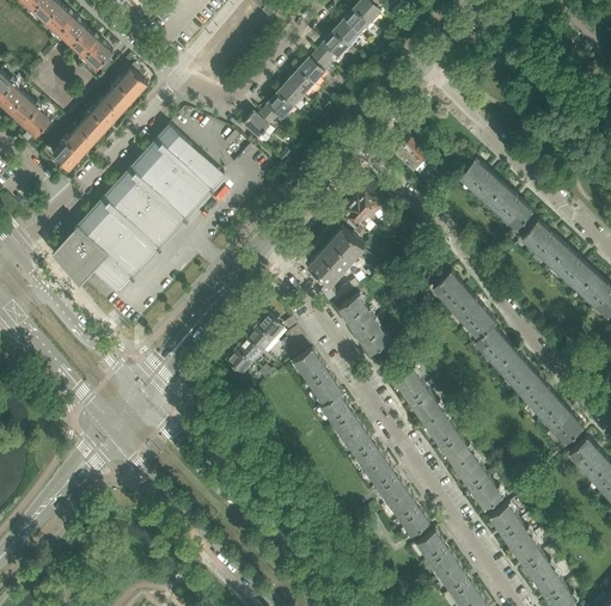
[(52,0),(19,0),(19,1),(46,24),(61,7),(52,0)]
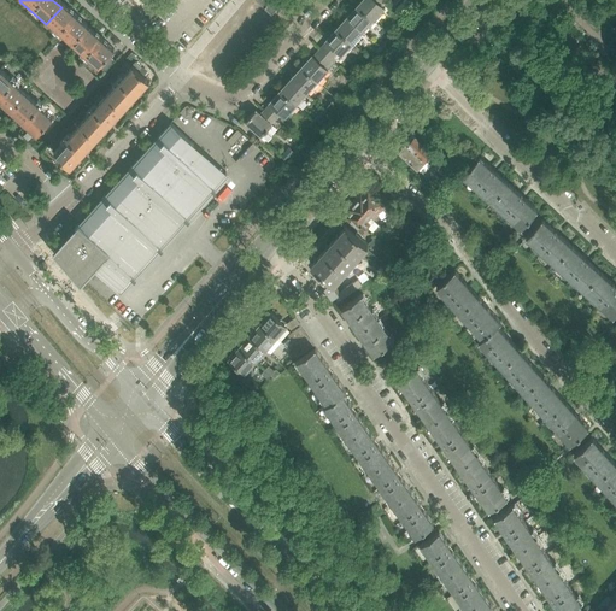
[(273,3),(269,0),(259,0),(256,5),(270,19),(280,9),(274,3),(273,3)]
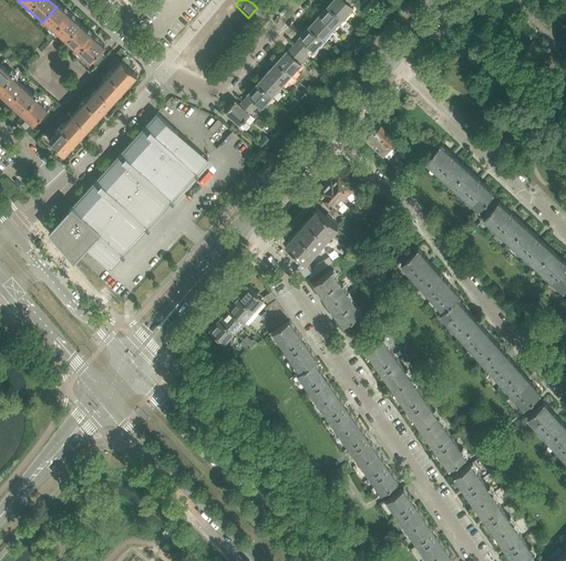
[(349,10),(356,2),(352,0),(336,0),(328,10),(343,24),(349,19),(347,18),(352,12),(349,10)]
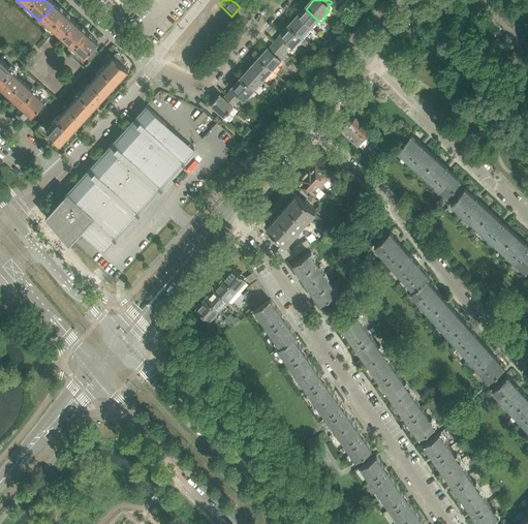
[(53,6),(39,21),(62,41),(74,27),(53,6)]
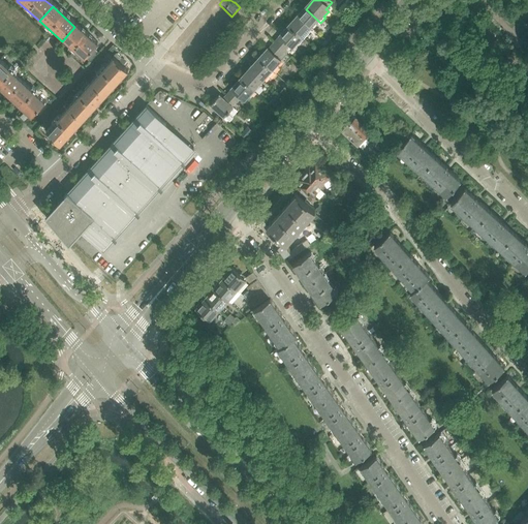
[(320,23),(306,9),(297,19),(310,31),(314,27),(316,28),(320,23)]
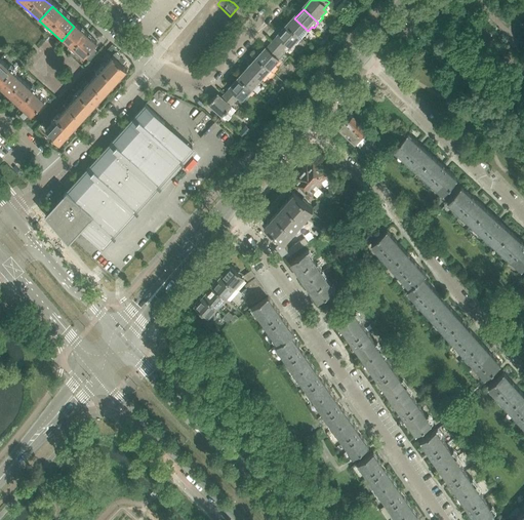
[(350,22),(356,14),(353,12),(347,18),(350,22)]
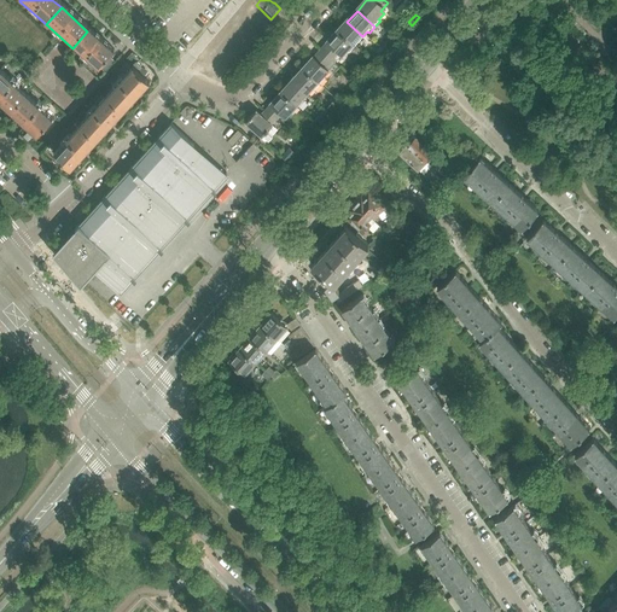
[(362,36),(347,22),(336,34),(354,50),(359,45),(358,42),(362,36)]
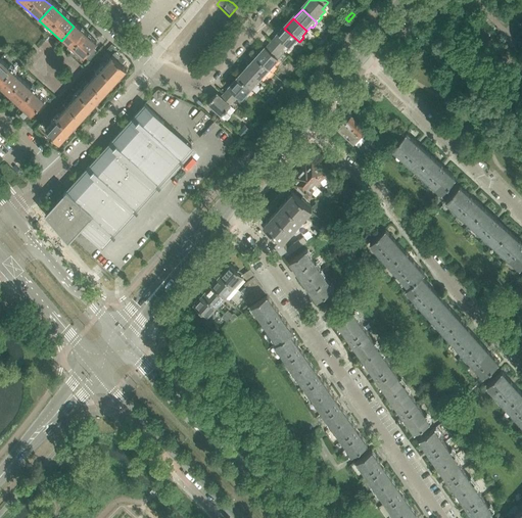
[(74,27),(61,41),(83,61),(83,60),(92,51),(96,47),(74,27)]
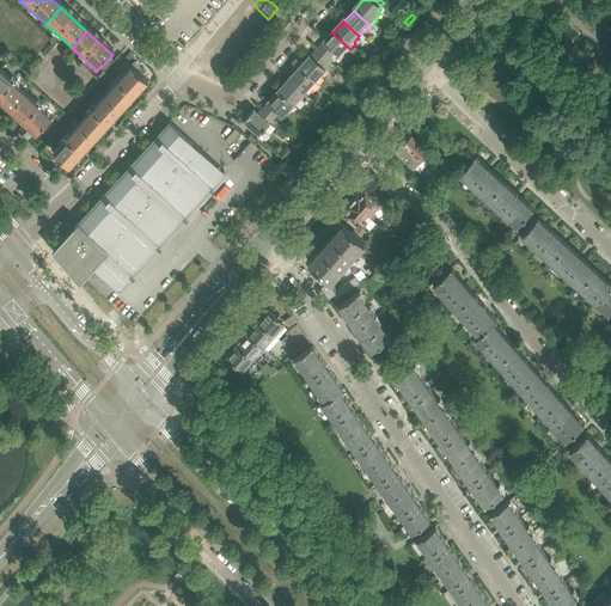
[(344,55),(350,49),(333,34),(322,46),(323,47),(317,54),(328,63),(335,56),(338,60),(343,54),(344,55)]
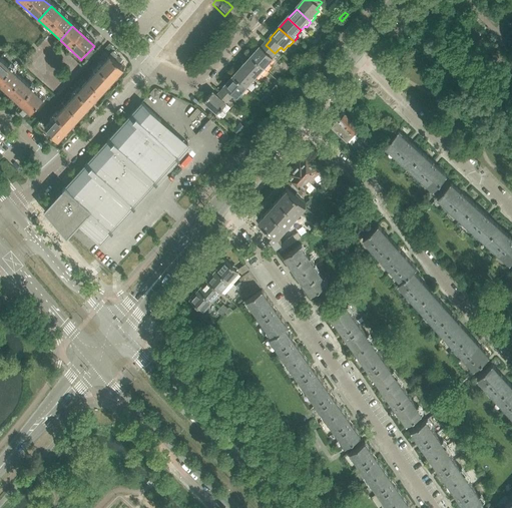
[(269,60),(275,53),(266,45),(260,51),(259,50),(249,60),(265,73),(270,68),(268,66),(272,62),(269,60)]
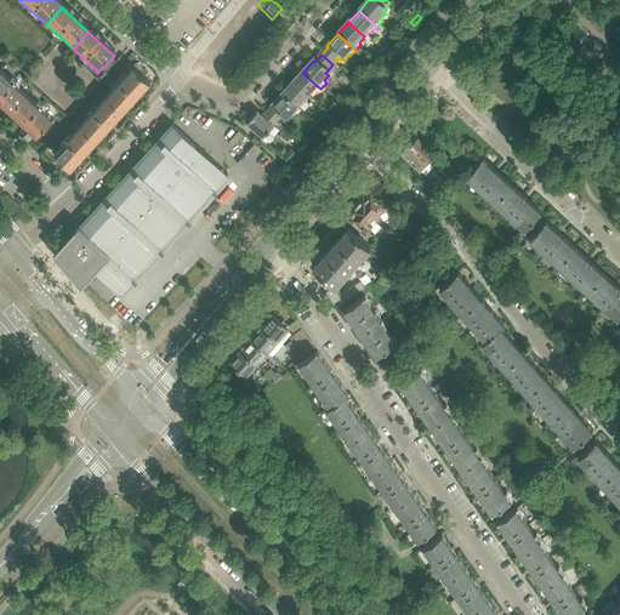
[(98,72),(104,78),(115,66),(109,61),(98,72)]
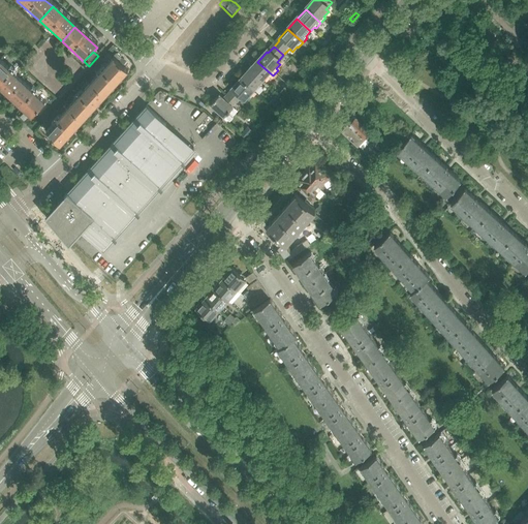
[(90,87),(104,99),(127,74),(113,61),(90,87)]
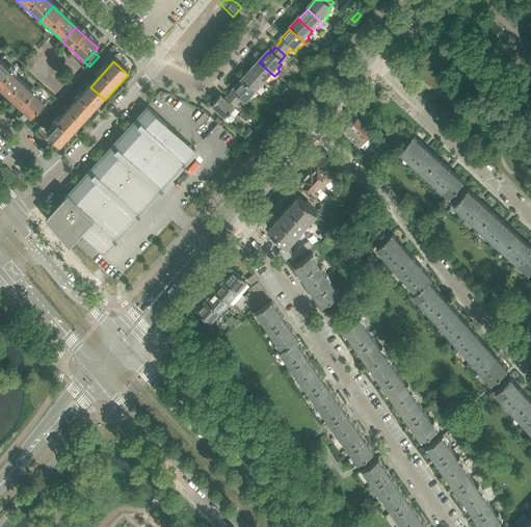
[(274,76),(259,62),(250,73),(263,84),(268,80),(269,81),(274,76)]
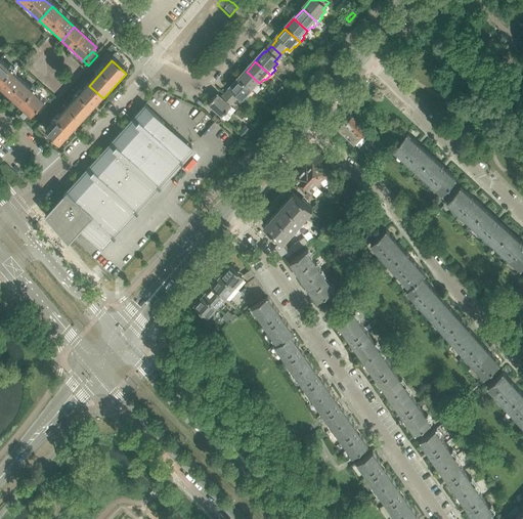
[(0,63),(0,90),(9,98),(23,84),(0,63)]
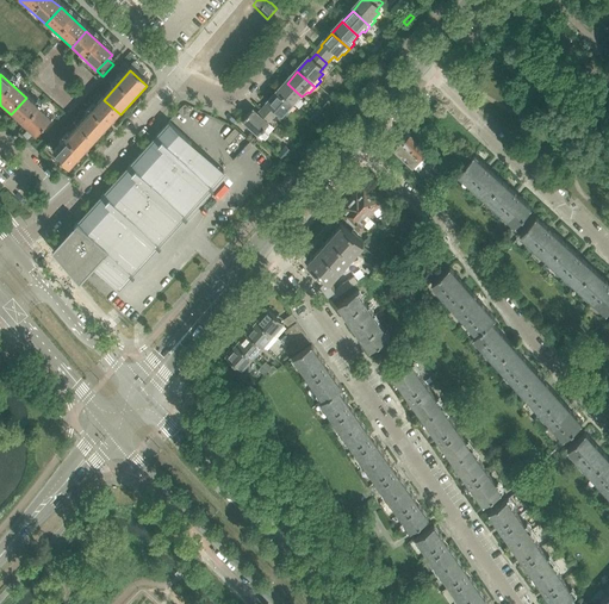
[(302,97),(287,83),(277,94),(293,110),(299,104),(297,103),(302,97)]
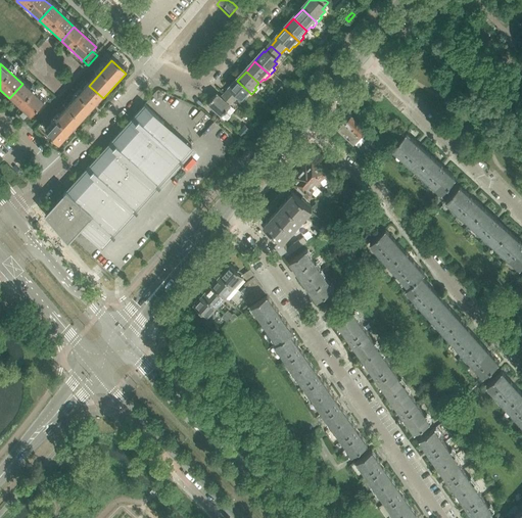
[(247,99),(251,94),(237,81),(228,91),(229,92),(227,94),(223,98),(232,106),(238,100),(241,103),(245,98),(247,99)]
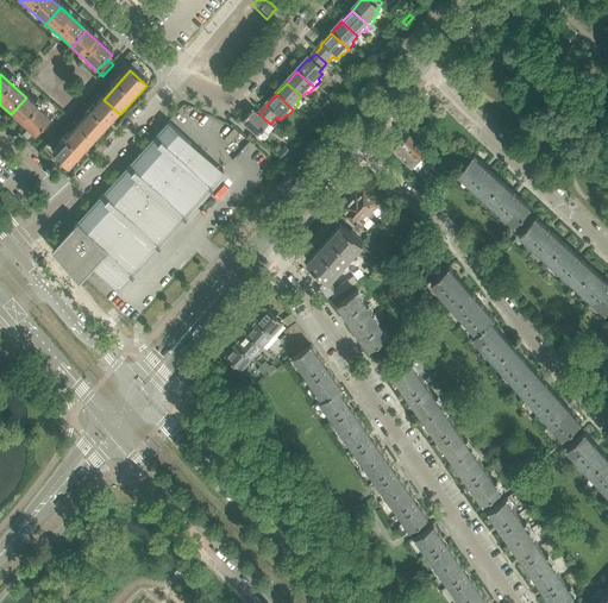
[(11,114),(25,129),(36,138),(51,121),(26,98),(11,114)]
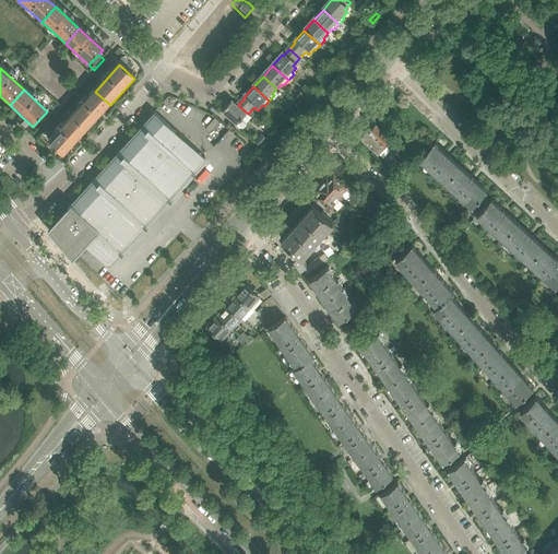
[(71,118),(86,131),(110,105),(95,92),(71,118)]
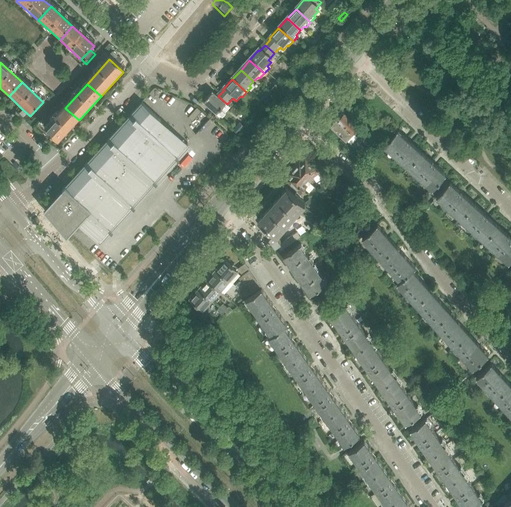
[(272,99),(268,95),(260,104),(264,108),(272,99)]
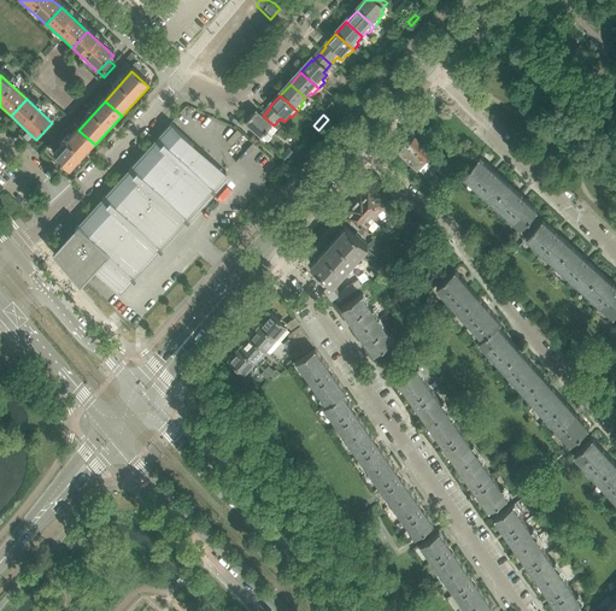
[(265,136),(271,130),(270,129),(274,125),(263,116),(259,119),(256,116),(246,125),(245,127),(247,129),(251,133),(260,141),(259,142),(265,148),(270,144),(270,141),(265,136)]
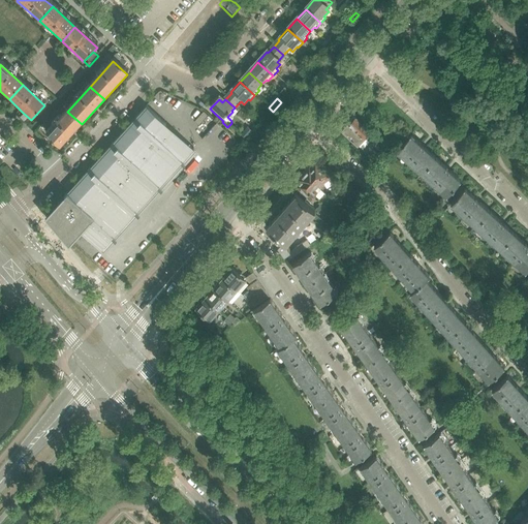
[(68,249),(81,236),(100,254),(193,153),(146,110),(112,147),(113,147),(110,150),(89,172),(87,175),(86,175),(66,196),(66,197),(63,201),(63,199),(44,220),(68,249)]
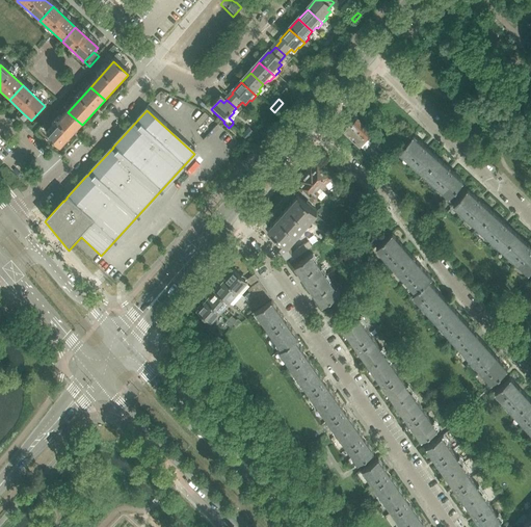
[(82,125),(68,112),(46,136),(60,150),(82,125)]
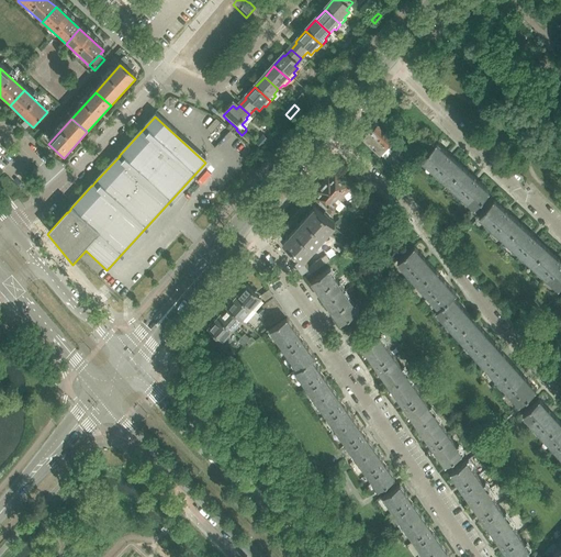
[(54,125),(59,130),(64,123),(59,119),(54,125)]
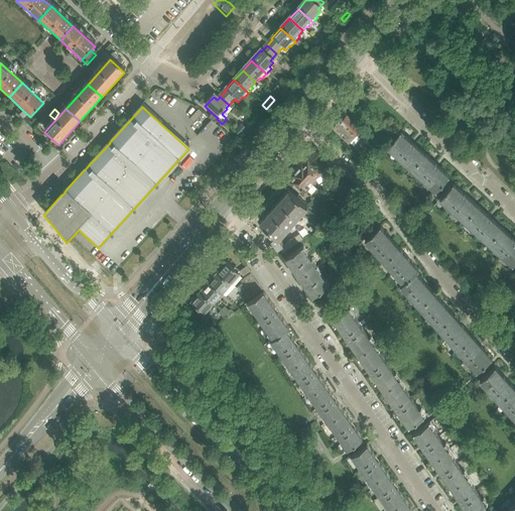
[(203,117),(198,113),(188,122),(194,126),(203,117)]
